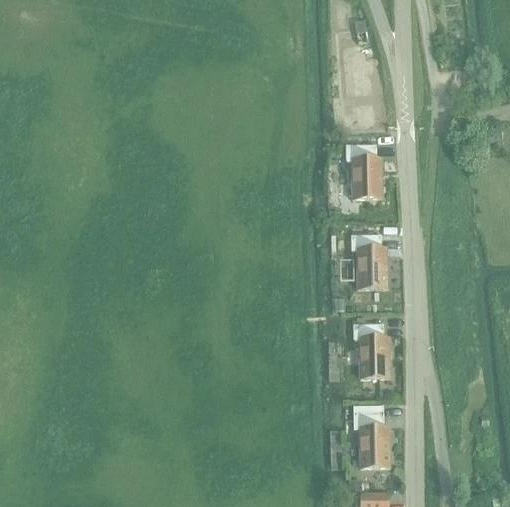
[(366,19),(356,20),(358,41),(368,40),(366,19)]
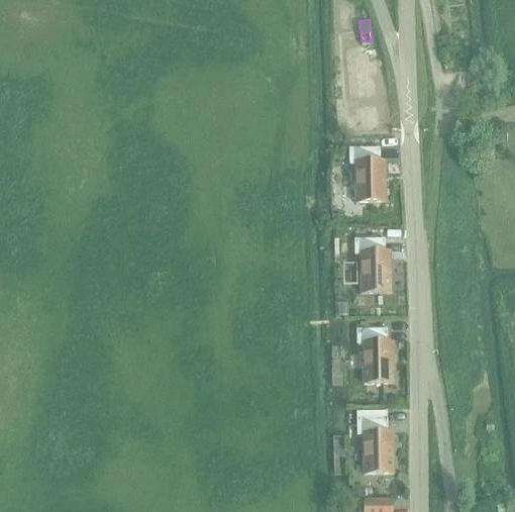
[(379,145),(349,146),(349,161),(354,161),(355,200),(385,199),(385,160),(380,160),(379,145)]
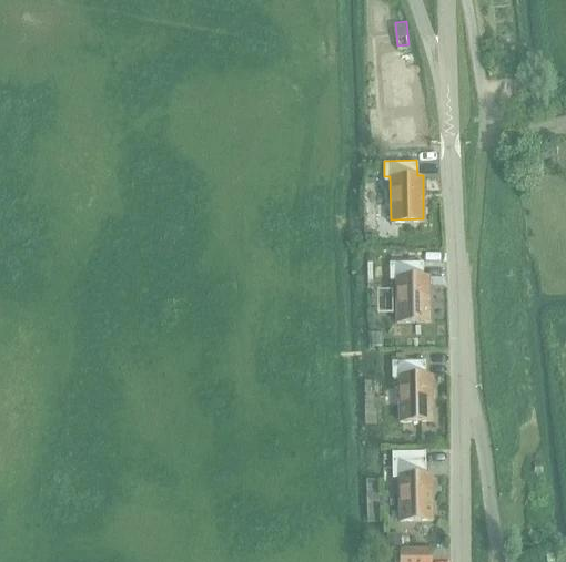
[(377,234),(365,235),(365,247),(378,246),(377,234)]
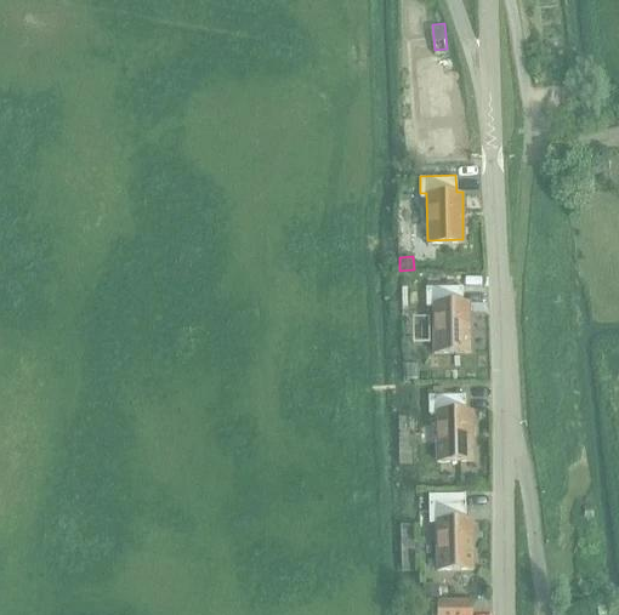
[(463,284),(426,285),(426,302),(432,301),(433,349),(470,348),(469,300),(463,301),(463,284)]
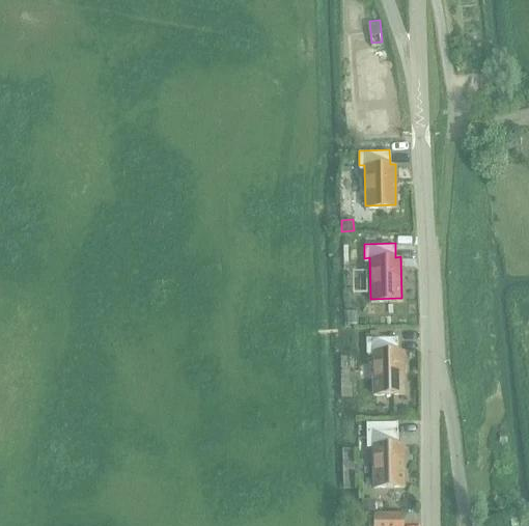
[(397,335),(366,336),(366,351),(372,350),(372,391),(404,390),(402,350),(397,350),(397,335)]
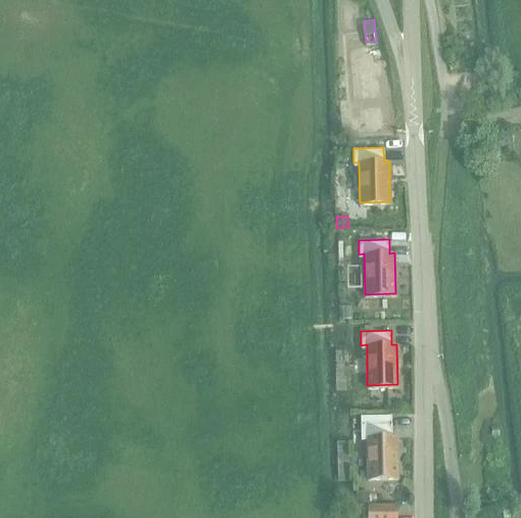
[(361,401),(361,423),(362,437),(367,436),(368,476),(397,476),(396,436),(391,436),(391,399),(361,401)]
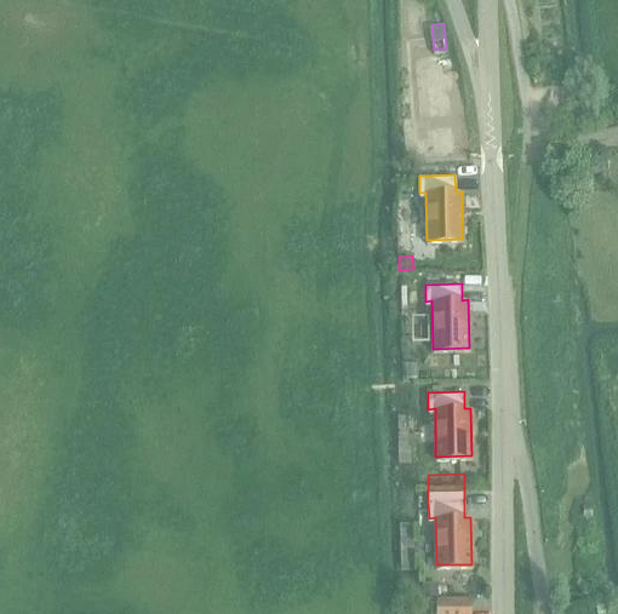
[(439,583),(422,584),(423,597),(439,597),(439,583)]
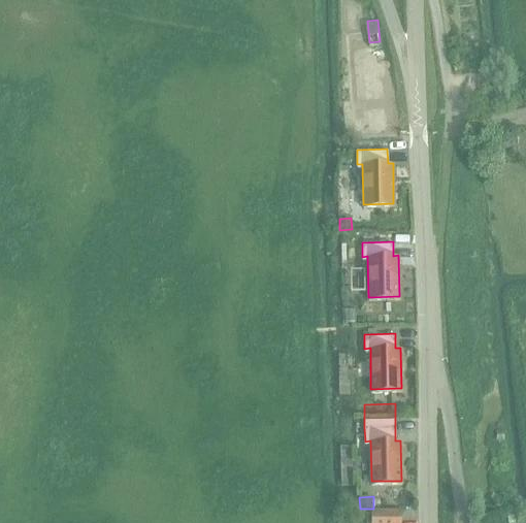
[(402,522),(402,507),(374,508),(373,522),(402,522)]
